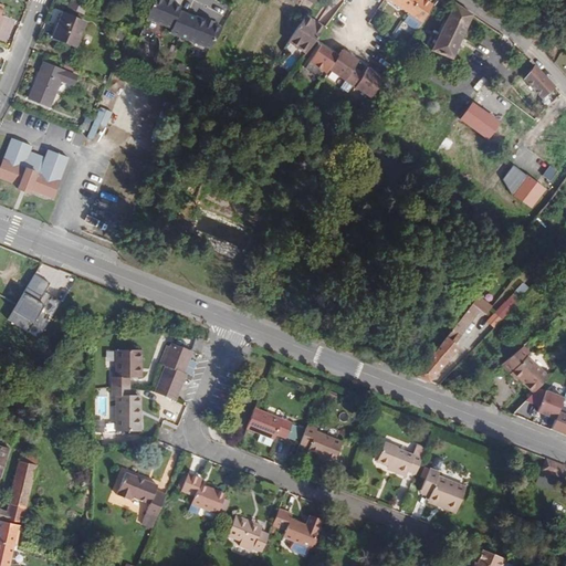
[(181,6),(161,0),(153,0),(146,22),(175,31),(180,11),(181,6)]
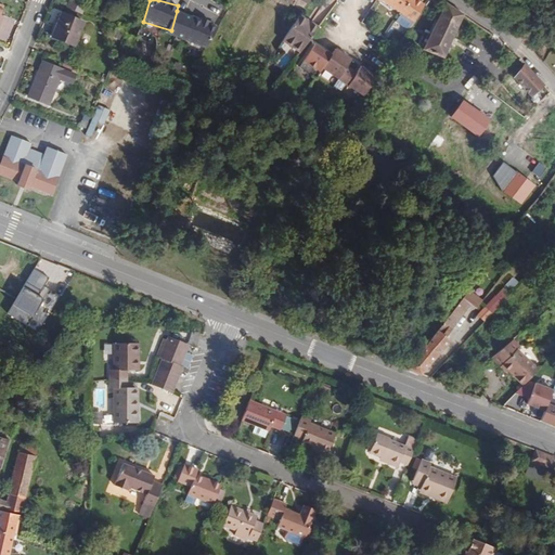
[(300,9),(305,0),(291,0),(297,3),(294,8),(299,11),(300,9)]
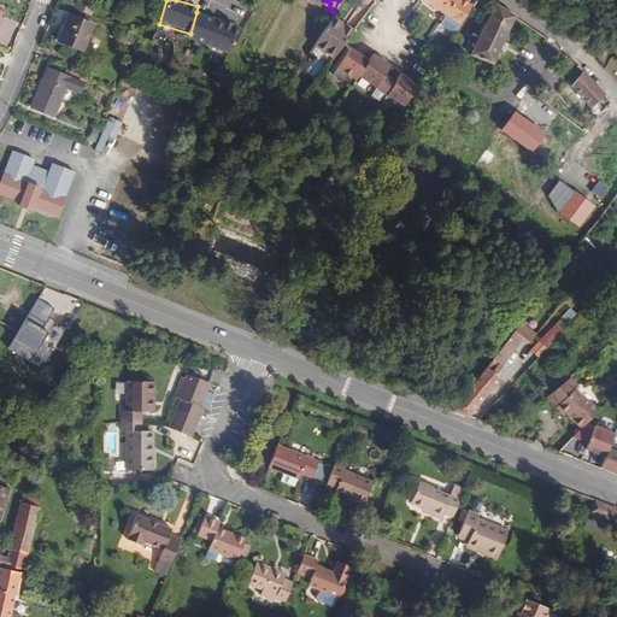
[(470,0),(430,0),(458,18),(470,0)]
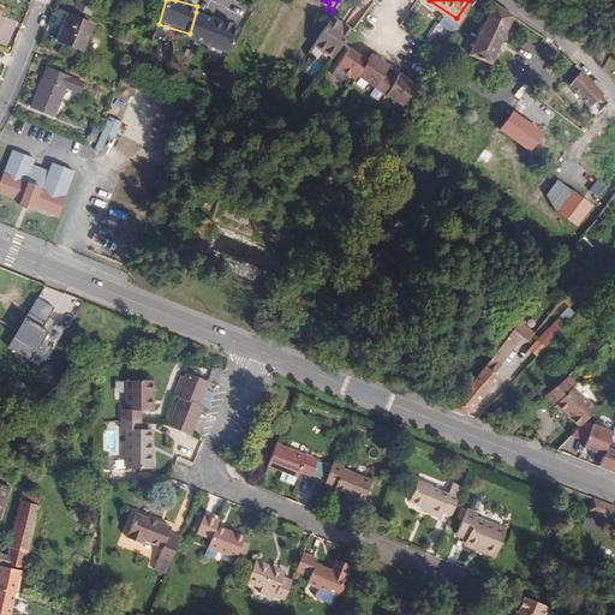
[(493,61),(517,13),(499,0),(497,0),(472,51),(493,61)]
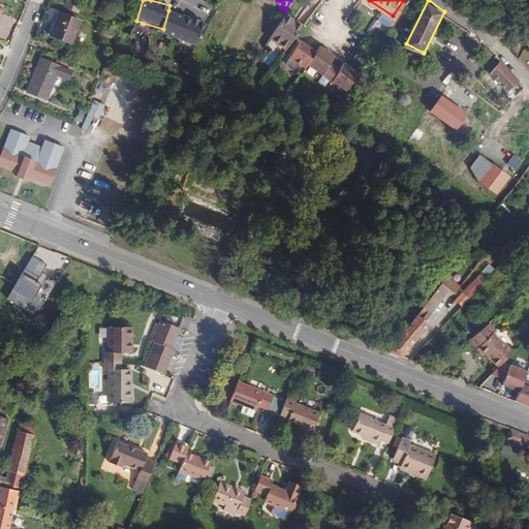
[(287,47),(305,21),(286,8),(285,10),(269,34),(287,47)]
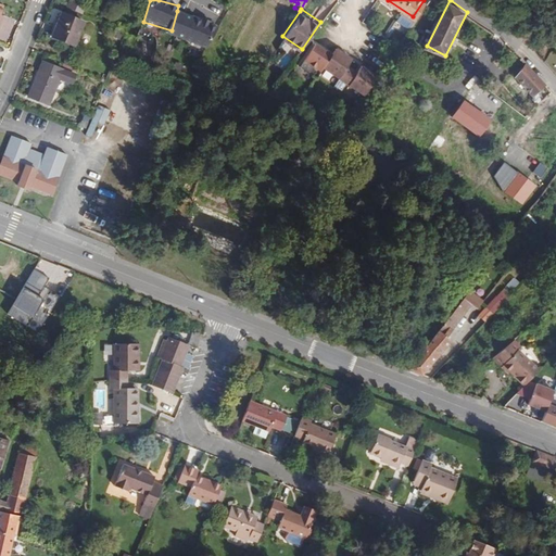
[(216,22),(177,11),(172,30),(168,38),(207,50),(216,22)]
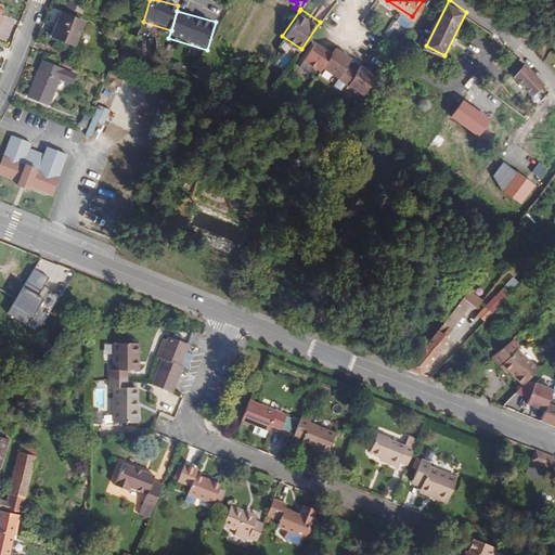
[(74,48),(84,24),(61,15),(51,39),(74,48)]
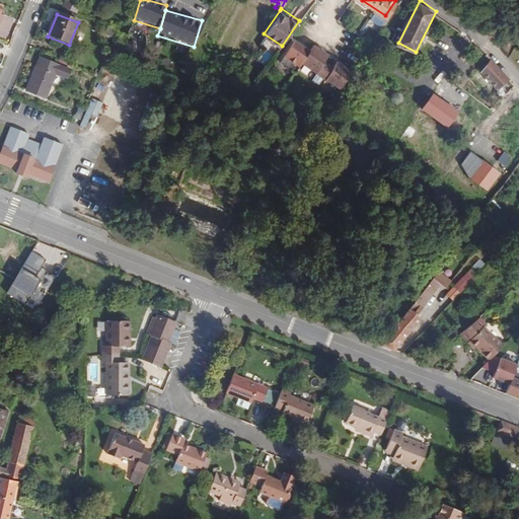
[(282,46),(264,33),(258,41),(277,53),(282,46)]
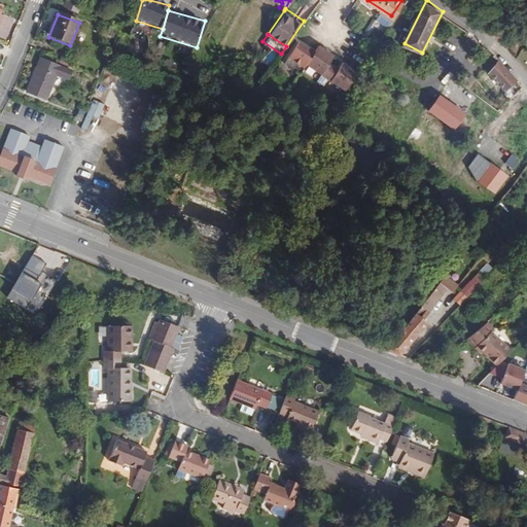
[(343,88),(355,69),(340,59),(336,65),(326,59),(331,53),(316,42),(312,48),(296,38),(282,60),(297,70),(304,61),(343,88)]
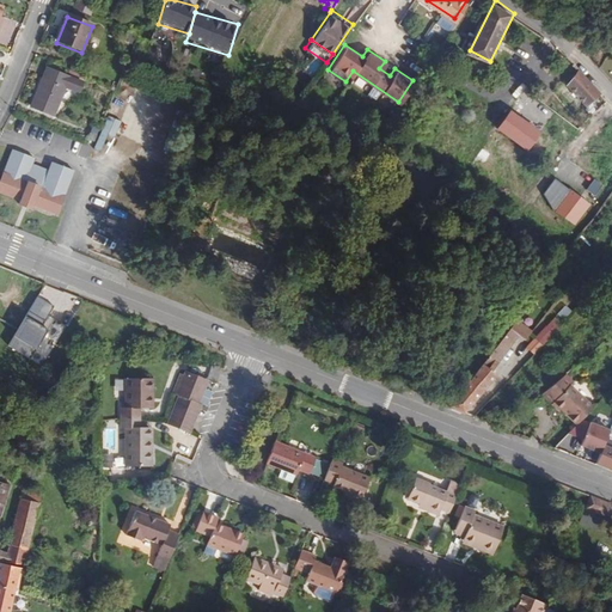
[(598,87),(575,65),(564,78),(585,99),(598,87)]
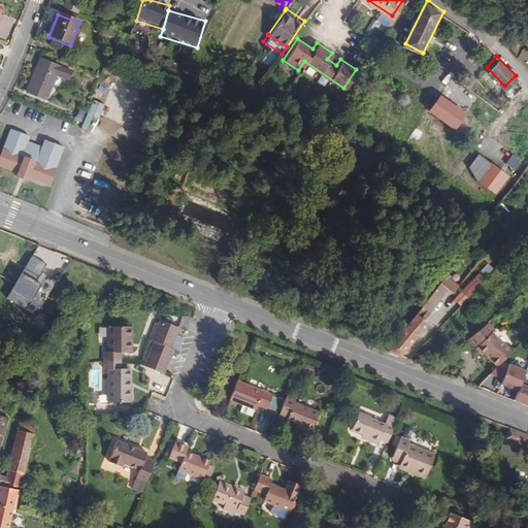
[(45,101),(57,75),(68,80),(73,70),(42,58),(27,94),(45,101)]
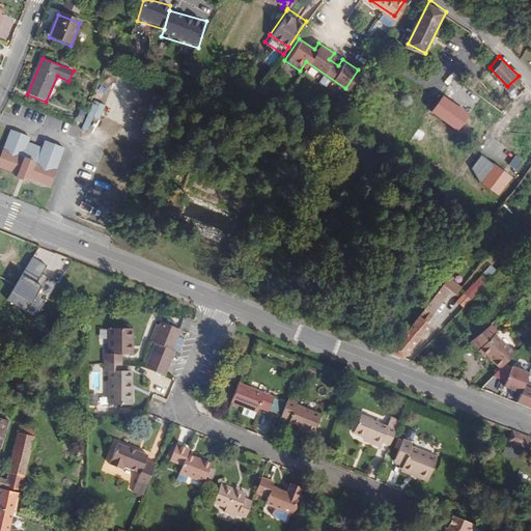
[(261,83),(243,74),(239,80),(257,89),(261,83)]
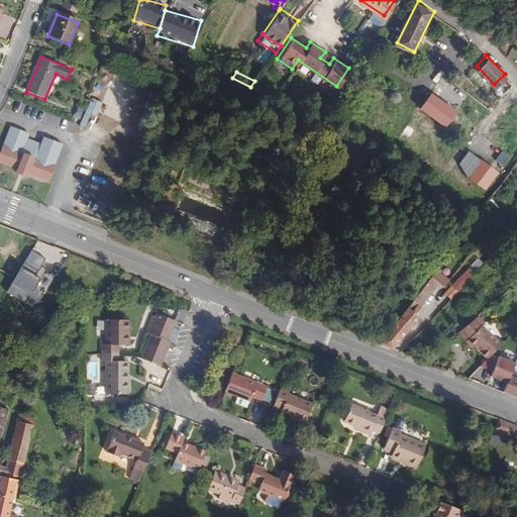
[(47,184),(62,144),(43,137),(41,142),(28,137),(29,134),(10,126),(0,152),(0,165),(15,172),(15,174),(27,179),(28,177),(47,184)]
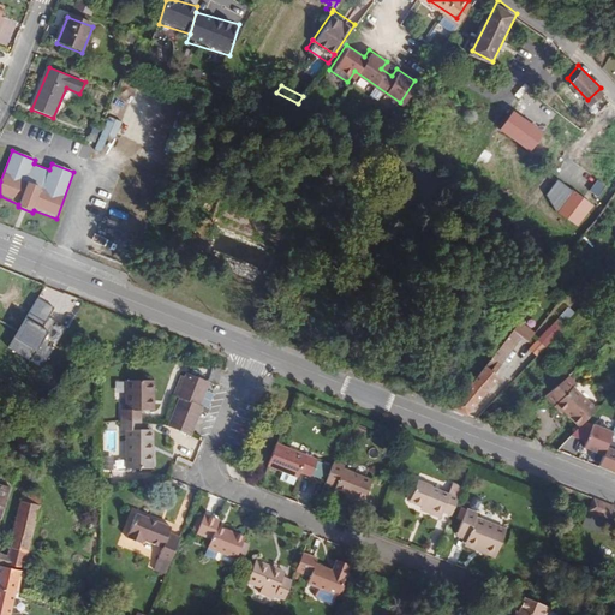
[(36,297),(27,312),(46,324),(55,310),(36,297)]
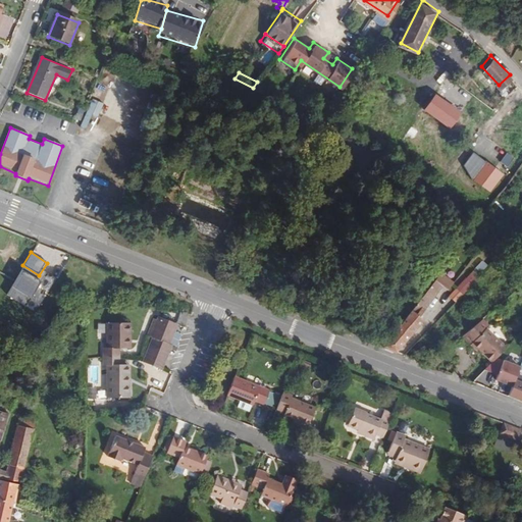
[(39,275),(22,265),(4,295),(24,308),(43,277),(39,275)]
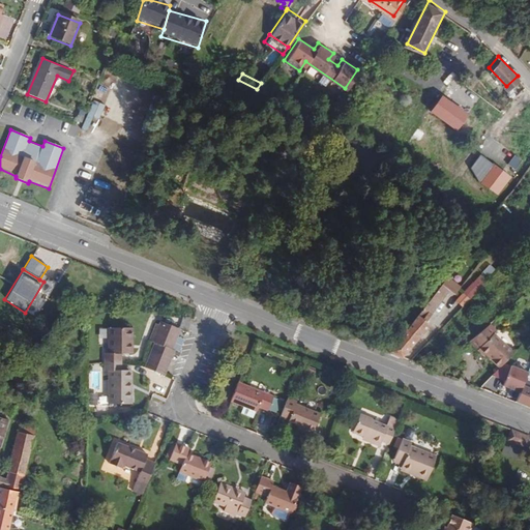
[(484,284),(477,277),(454,303),(462,310),(484,284)]
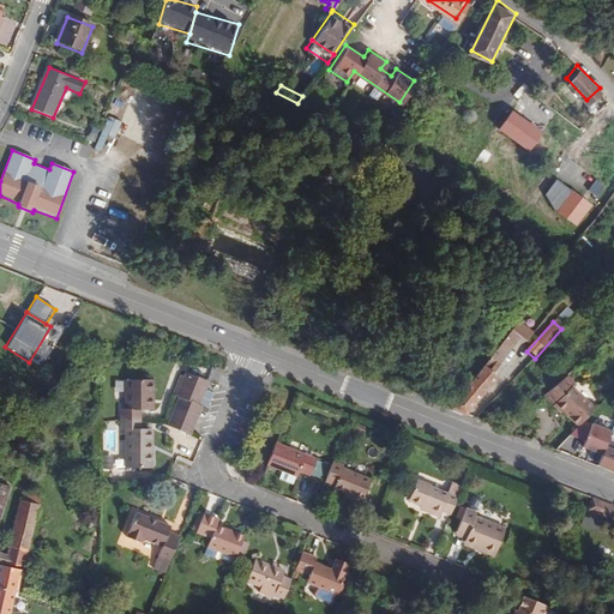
[(506,355),(521,336),(512,330),(506,337),(512,341),(503,353),(506,355)]
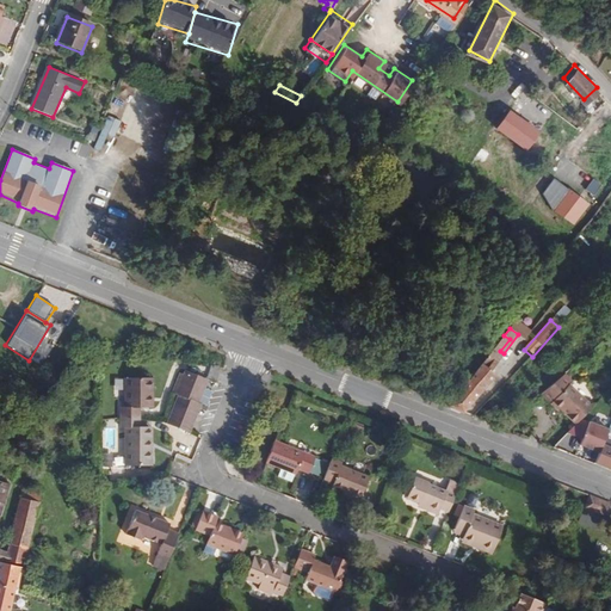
[(504,353),(500,351),(510,339),(504,335),(491,352),(499,359),(504,353)]
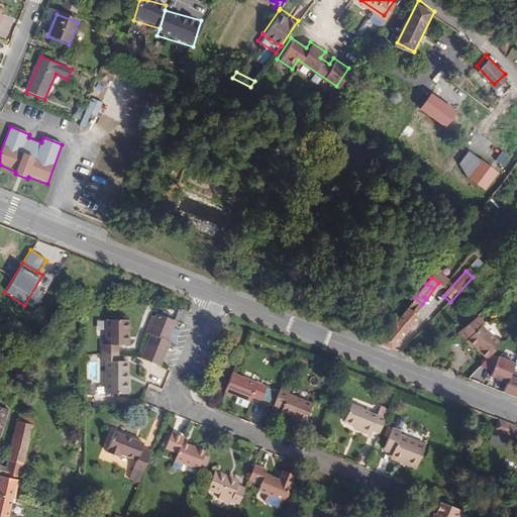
[(392,350),(418,317),(414,314),(422,304),(415,298),(380,345),(392,350)]
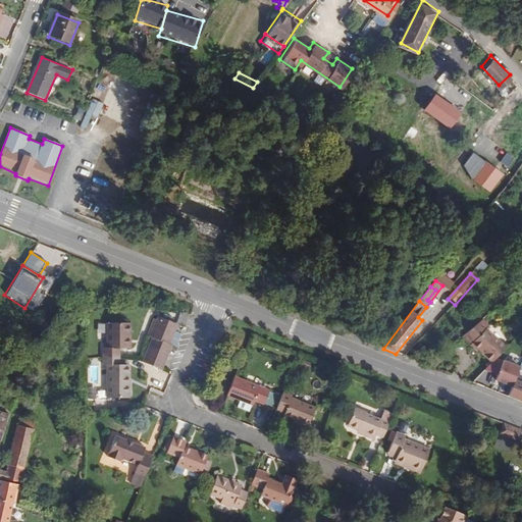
[(128,313),(100,314),(101,340),(97,340),(98,349),(98,357),(101,357),(103,388),(128,387),(128,372),(126,372),(125,356),(118,356),(118,338),(126,338),(126,329),(129,329),(128,313)]
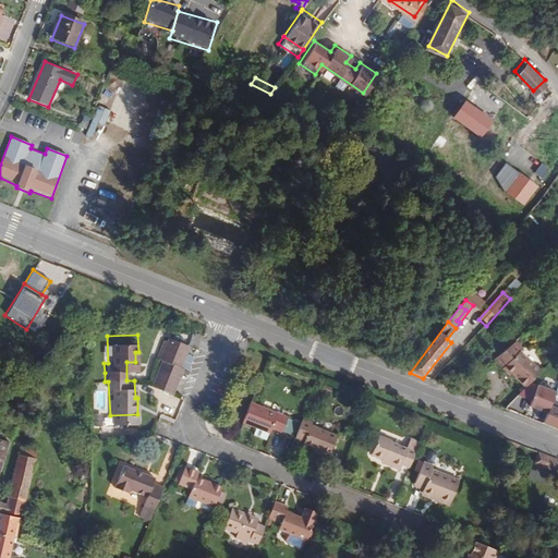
[(179,368),(187,347),(183,346),(167,338),(166,342),(158,361),(161,362),(179,368)]
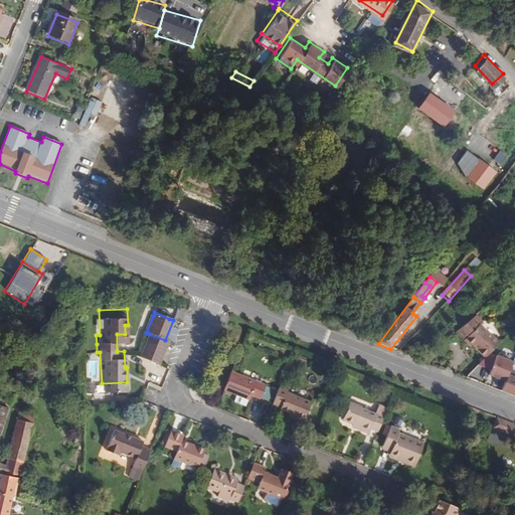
[(146,333),(153,316),(151,315),(144,332),(146,333)]
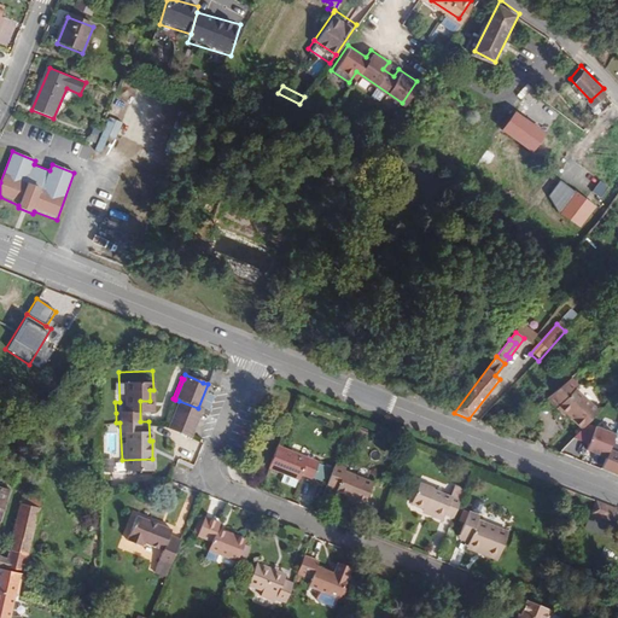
[(601,414),(577,390),(579,388),(572,379),(548,400),(565,417),(567,414),(583,431),(601,414)]
